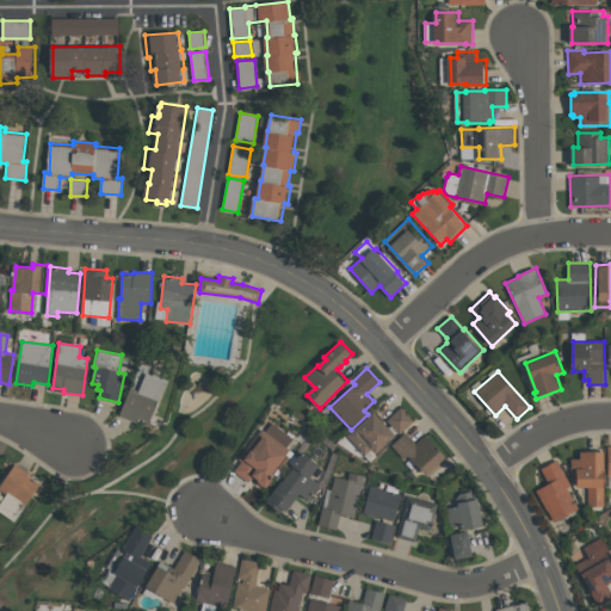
[(119,415),(131,388),(139,390),(146,374),(166,382),(149,425),(140,421),(139,423),(119,415)]
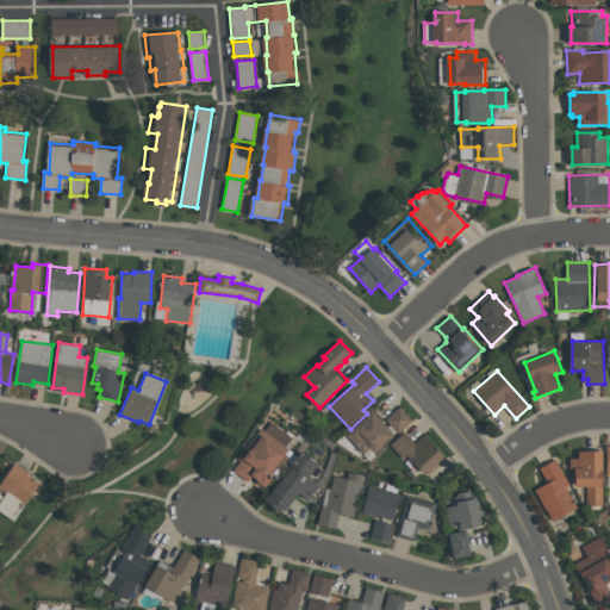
[(399,433),(386,419),(400,406),(414,419),(399,433)]
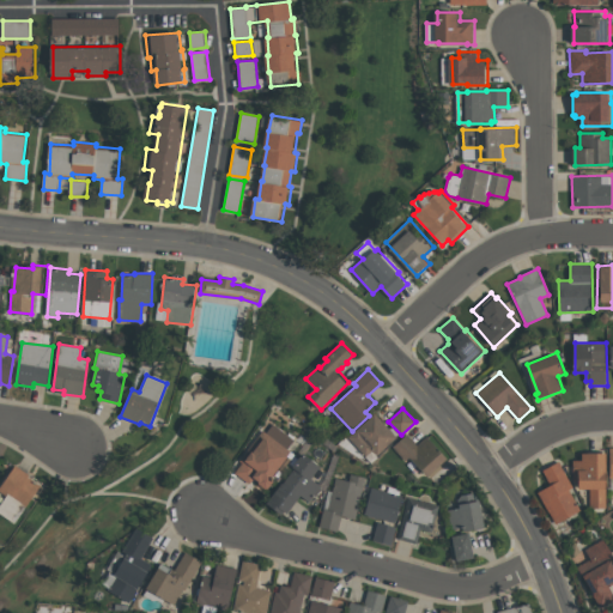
[(376,455),(372,450),(366,456),(349,437),(375,413),(396,437),(376,455)]
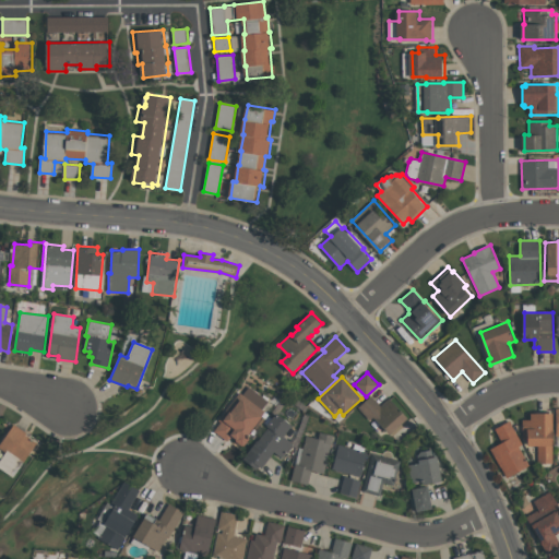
[(269,401),(262,409),(265,412),(263,414),(265,416),(251,435),(253,437),(247,445),(244,444),(238,441),(238,438),(233,435),(227,441),(215,430),(222,421),(218,419),(240,393),(242,395),(249,387),(269,401)]
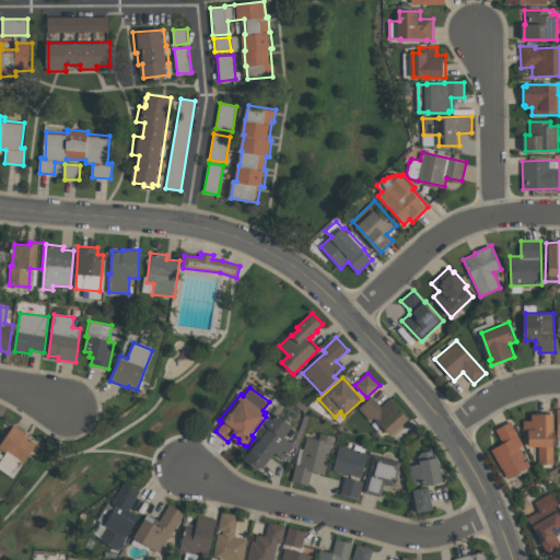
[(391,398),(410,419),(407,422),(408,423),(394,438),(374,417),(370,421),(359,408),(372,396),(381,407),(391,398)]
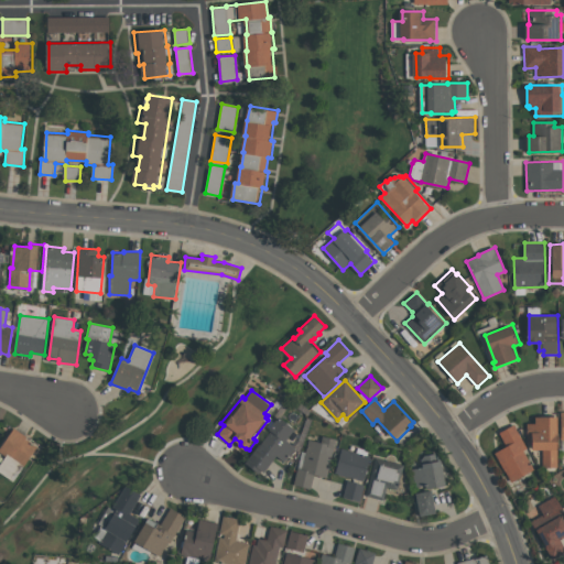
[(279,456),(267,473),(264,470),(262,474),(248,463),(261,444),(262,445),(273,431),(271,430),(281,415),(297,429),(289,441),(296,447),(285,462),(279,456)]
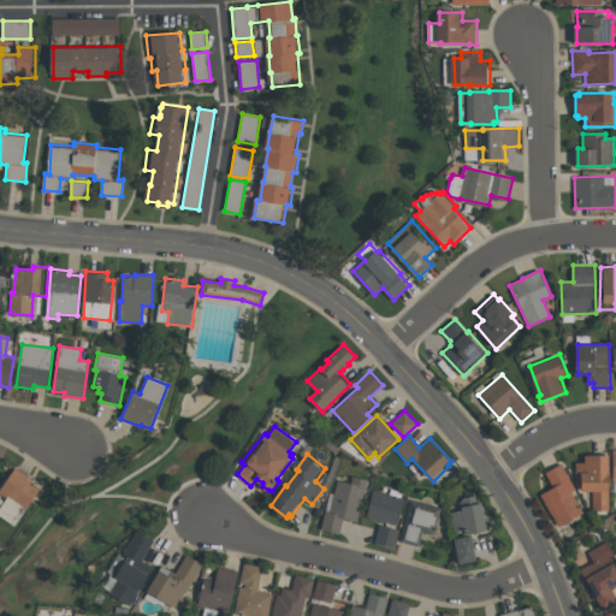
[(593,510),(593,492),(585,492),(585,484),(576,484),(576,462),(586,462),(586,456),(612,455),(612,475),(614,475),(614,491),(609,491),(609,510),(593,510)]
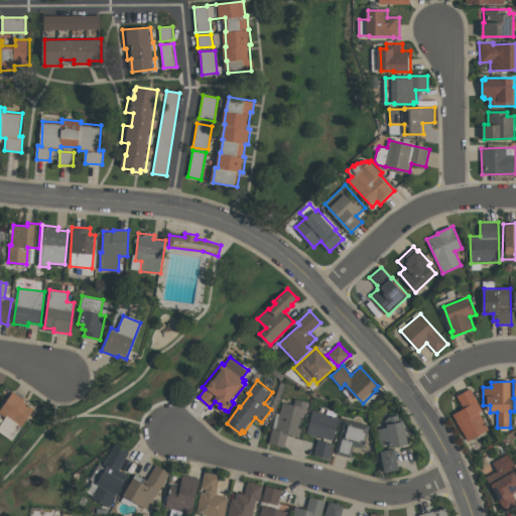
[(458,396),(472,389),(482,410),(479,412),(489,430),(468,441),(454,414),(465,409),(458,396)]
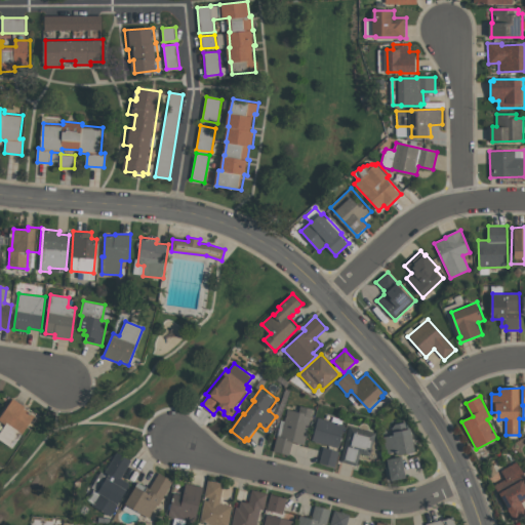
[(0,419),(0,417),(14,399),(26,407),(25,409),(35,417),(12,447),(0,438),(0,432),(6,426),(0,419)]
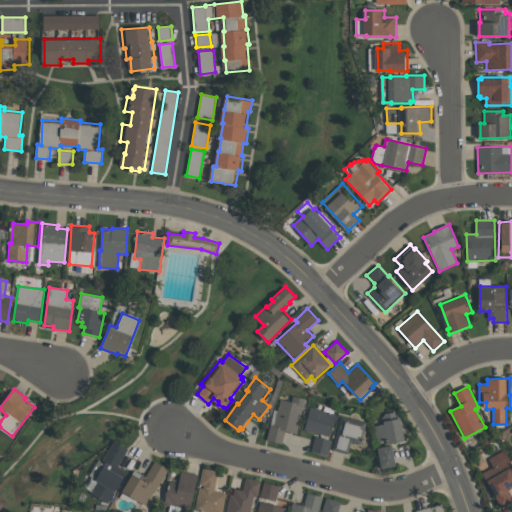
[(283,444),(267,441),(274,410),(278,411),(280,399),(292,401),(293,396),(306,398),(305,407),(303,406),(298,433),(286,431),(283,444)]
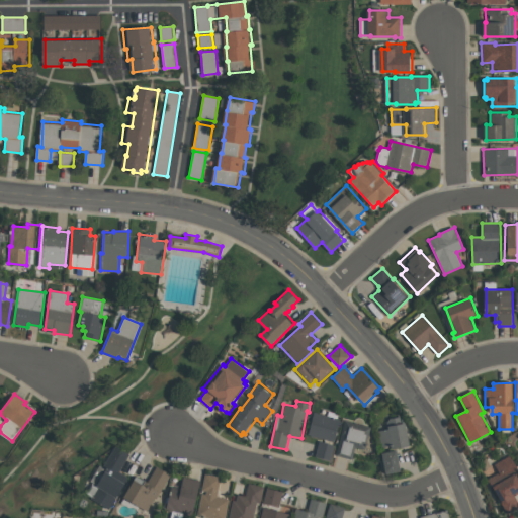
[(341,419),(335,442),(320,438),(320,439),(312,436),(309,435),(315,412),(327,416),(329,411),(340,414),(339,419),(341,419)]
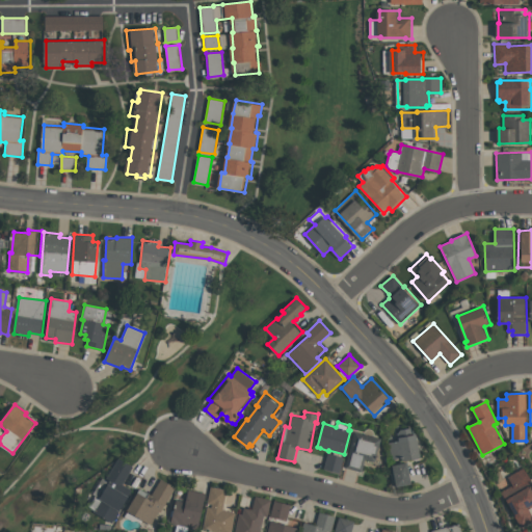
[(393,460),(389,443),(399,441),(398,433),(401,430),(411,428),(414,429),(415,435),(418,434),(423,457),(404,461),(403,457),(393,460)]
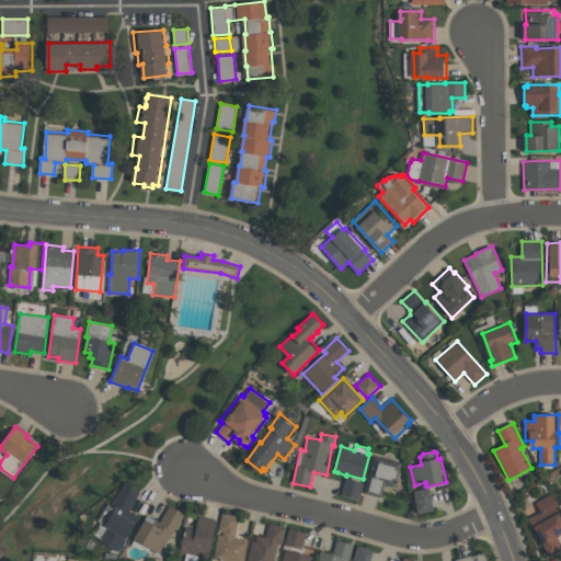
[(364,493),(374,455),(401,462),(395,488),(385,484),(381,497),(364,493)]
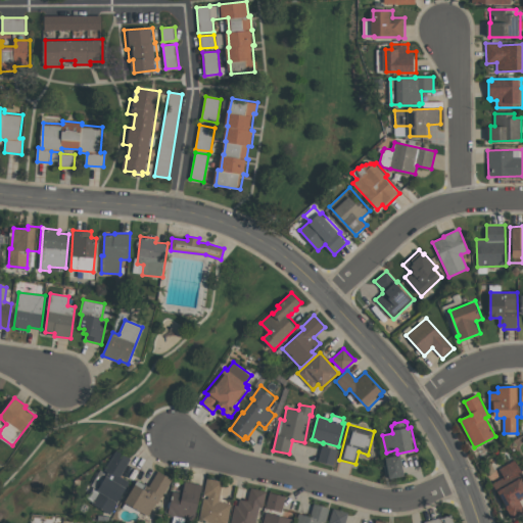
[(338,449),(334,465),(319,461),(323,445),(338,449)]
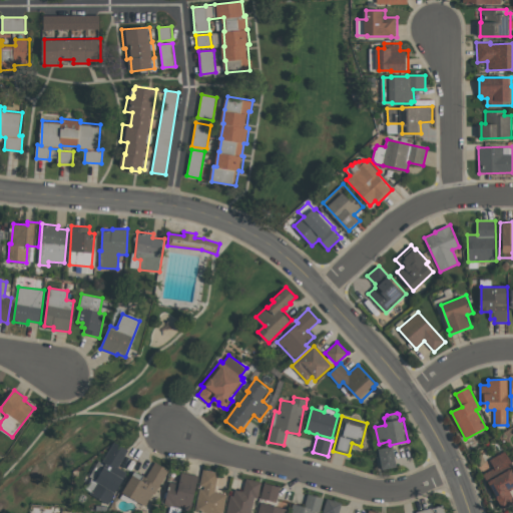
[(127,472),(124,477),(126,479),(117,493),(115,492),(108,504),(93,494),(94,493),(86,488),(93,478),(90,476),(100,461),(102,462),(115,442),(128,450),(118,466),(127,472)]
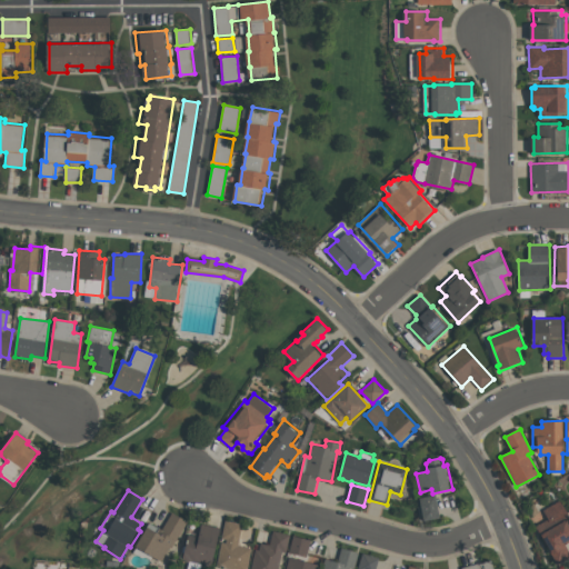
[(422,498),(438,495),(442,518),(427,521),(422,498)]
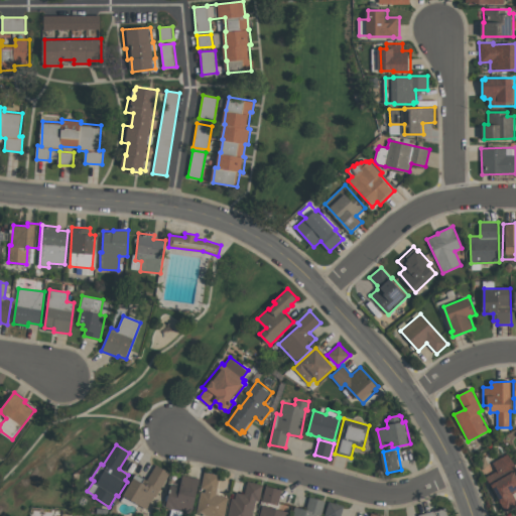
[(515,500),(515,506),(506,512),(486,477),(498,471),(493,463),(509,454),(515,466),(515,490),(515,491),(515,493),(515,495),(514,496),(515,500)]
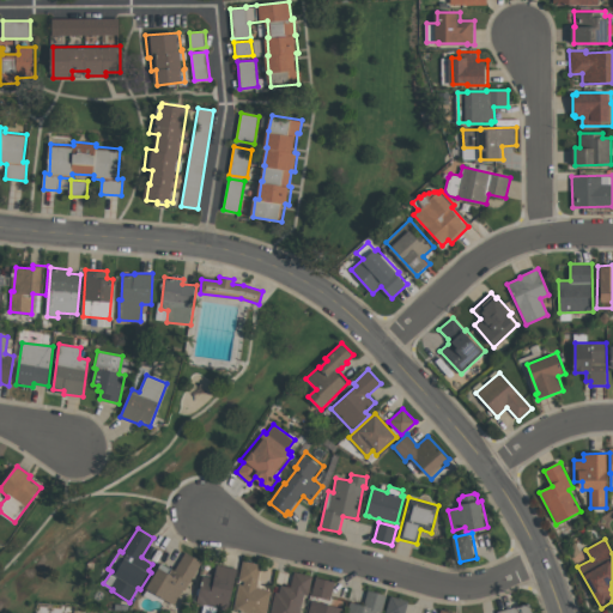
[(162,605),(161,604),(159,602),(158,601),(157,601),(155,601),(153,601),(152,601),(151,600),(150,600),(149,599),(147,599),(144,596),(161,566),(173,574),(186,551),(202,562),(186,590),(183,589),(174,605),(164,599),(162,605)]
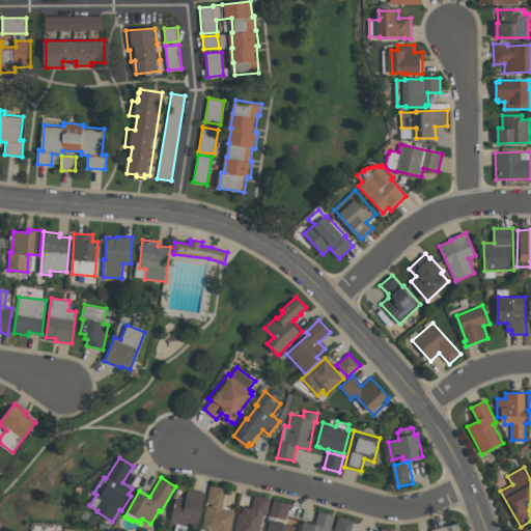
[(223,509),(235,511),(230,530),(207,530),(208,530),(202,528),(207,506),(212,506),(212,503),(207,503),(211,485),(227,488),(223,509)]
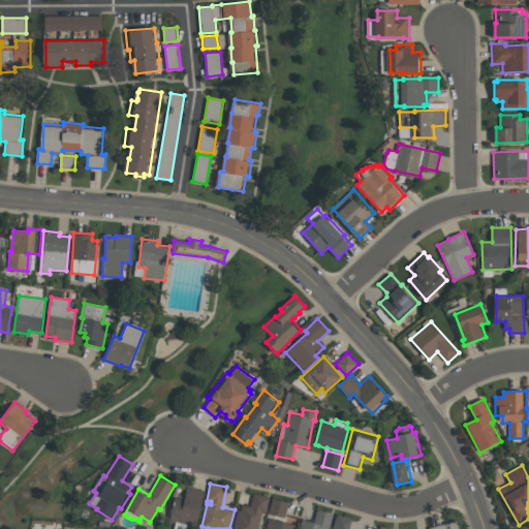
[(170,522),(176,497),(182,498),(182,495),(186,496),(188,488),(206,491),(198,528),(170,522)]
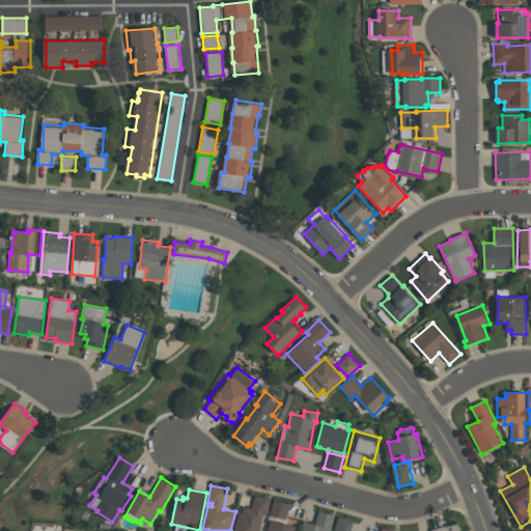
[(233,530),(239,512),(242,513),(243,506),(251,508),(254,495),(271,499),(267,515),(263,514),(258,530),(233,530)]
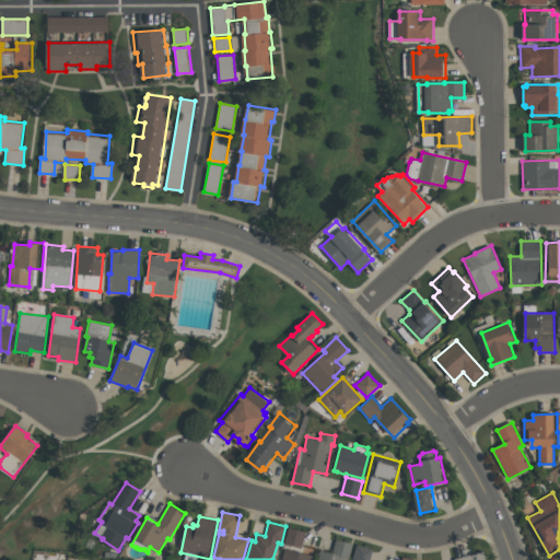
[(289,527),(306,532),(302,548),(284,544),(289,527)]
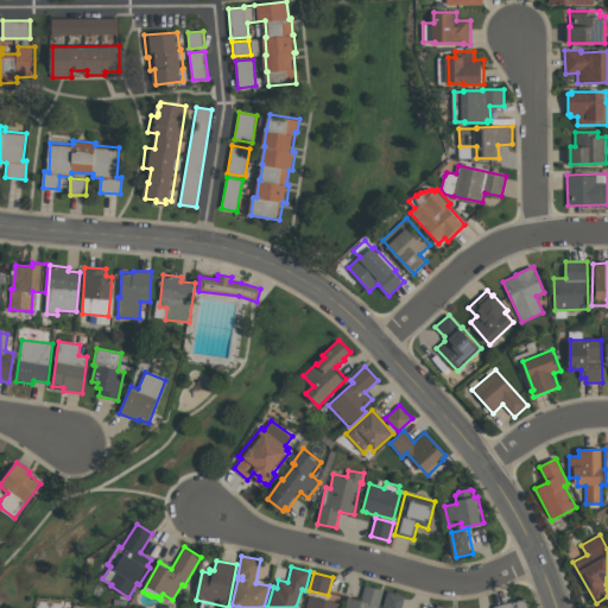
[(344,607),(348,596),(361,600),(366,584),(384,590),(379,607),(374,606),(373,607),(344,607)]
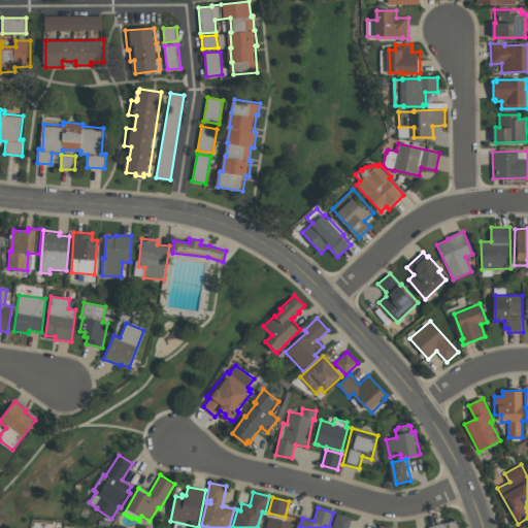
[(332,527),(336,514),(342,515),(343,515),(347,516),(352,518),(349,527),(332,527)]
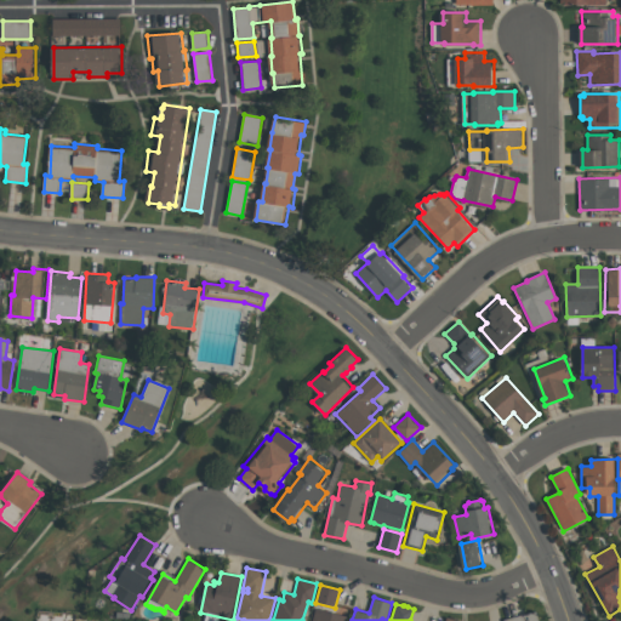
[(346,620),(312,620),(315,608),(348,616),(346,620)]
